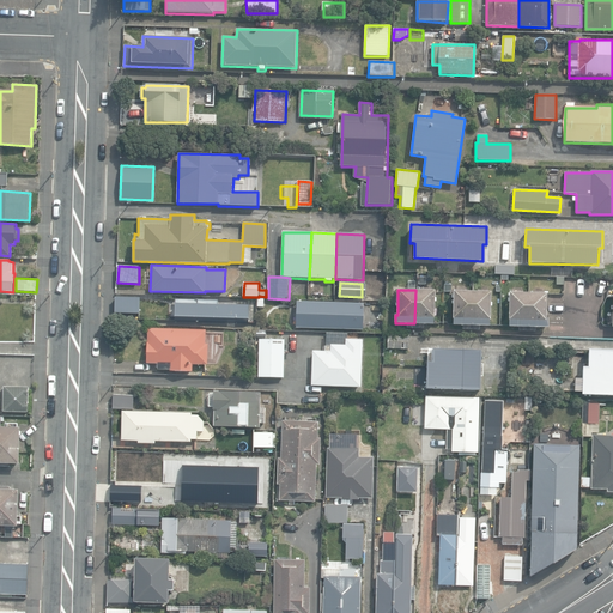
[(435,291),(416,290),(414,323),(434,325),(435,291)]
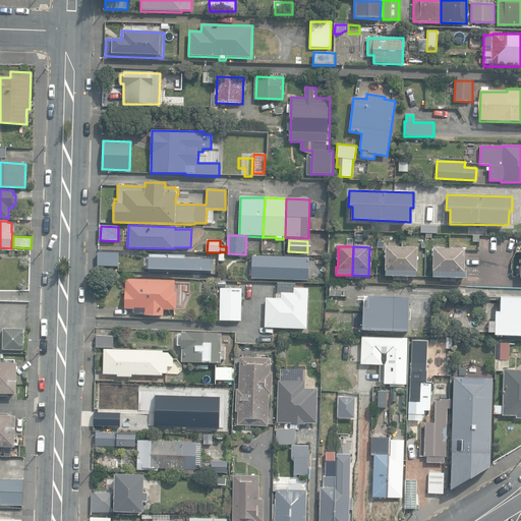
[(400,277),(400,247),(386,247),(385,276),(400,277)]
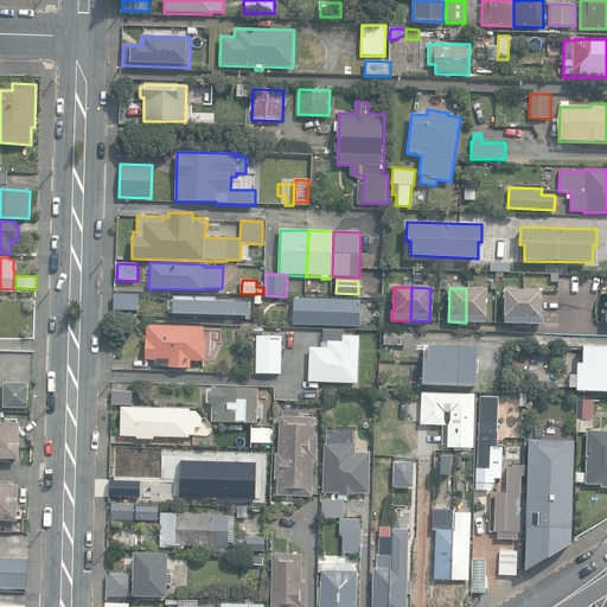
[(486,289),(466,288),(466,323),(485,323),(486,289)]
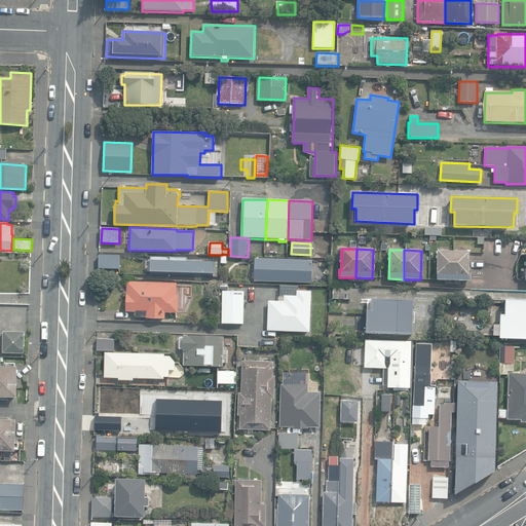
[(452,280),(453,252),(438,252),(437,280),(452,280)]
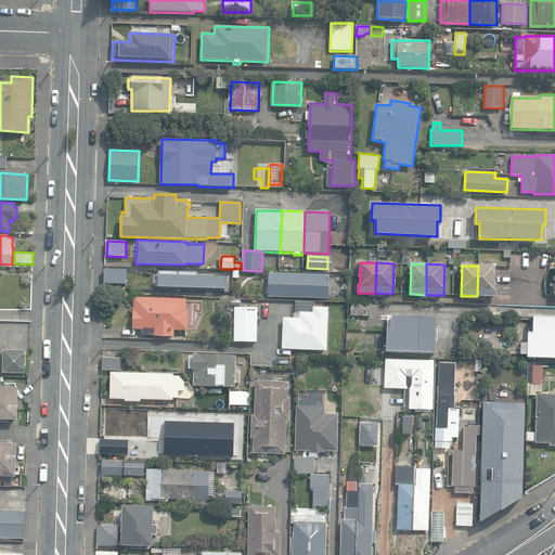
[(495,267),(478,266),(477,296),(497,297),(497,288),(495,288),(495,267)]
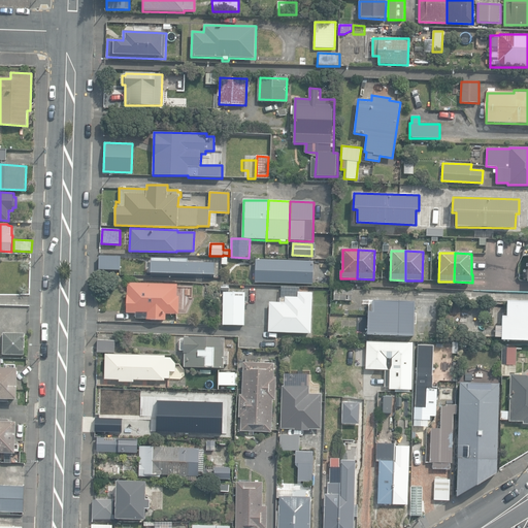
[(121,270),(121,257),(99,256),(98,269),(121,270)]
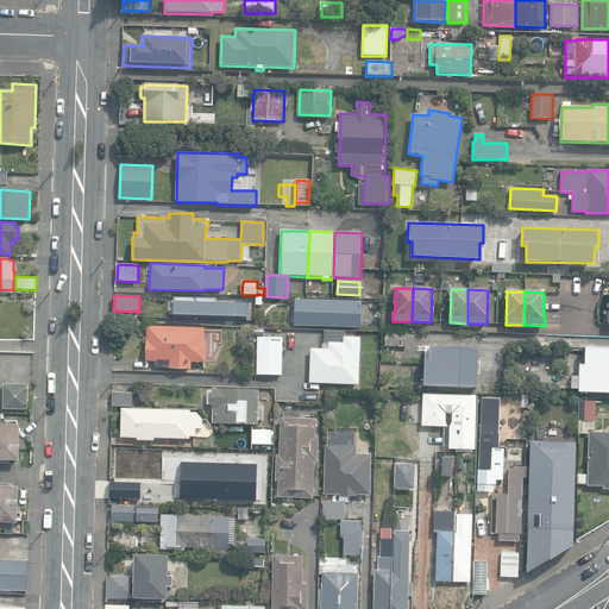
[(246,316),(248,303),(215,302),(215,299),(175,297),(174,315),(246,316)]
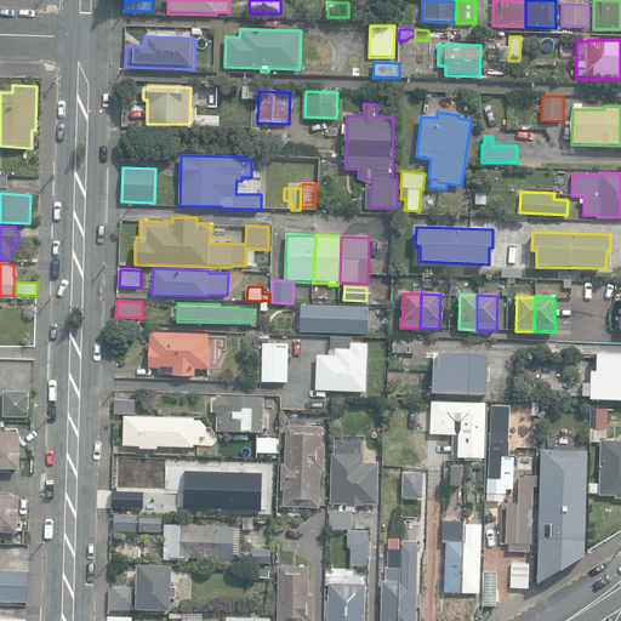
[(298,331),(369,334),(370,307),(300,305),(298,331)]
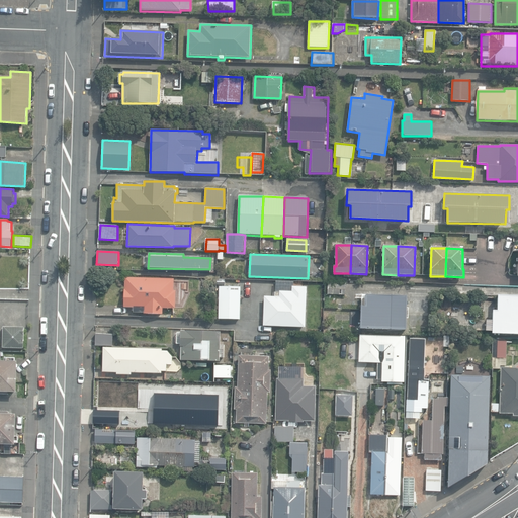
[(144,314),(163,314),(163,308),(175,309),(176,290),(174,290),(174,279),(125,277),(125,289),(123,289),(123,307),(134,308),(134,312),(144,313),(144,314)]
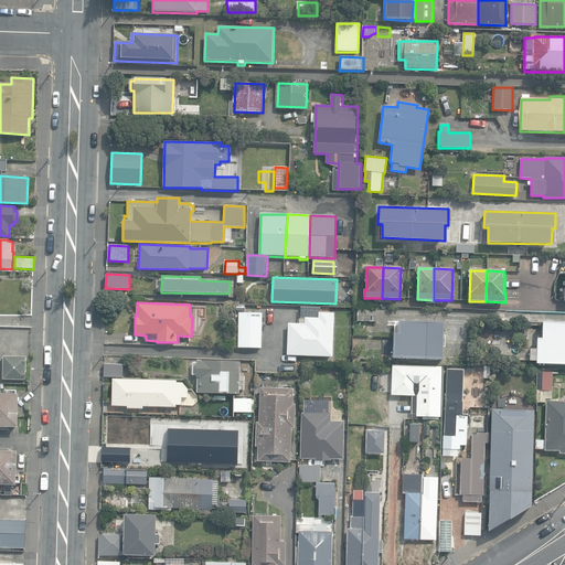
[(356,322),(376,322),(377,309),(358,308),(356,322)]
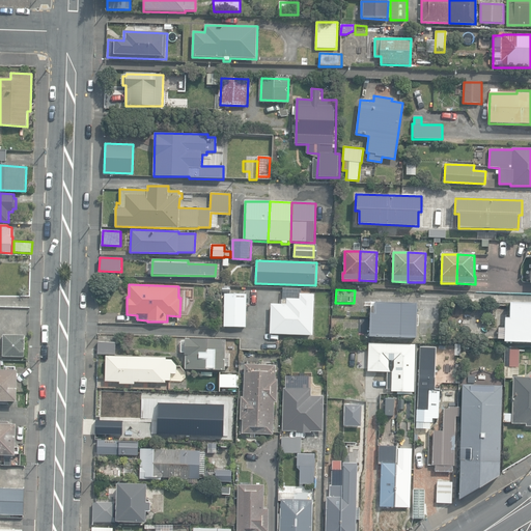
[(225,294),(224,327),(245,328),(247,295),(225,294)]
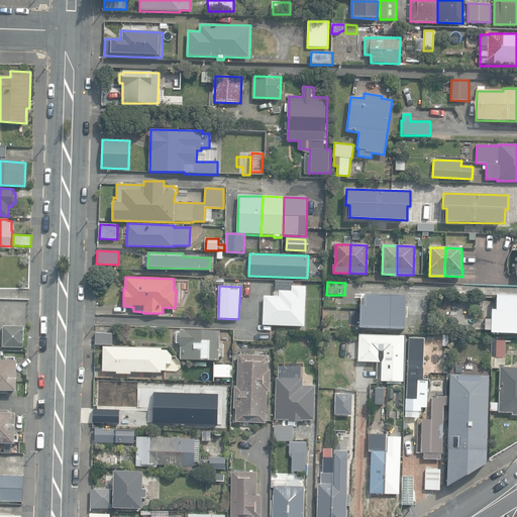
[(264,325),(304,326),(306,286),(292,286),(292,291),(279,290),(279,292),(276,292),(275,296),(265,296),(264,296),(263,325),(264,325)]
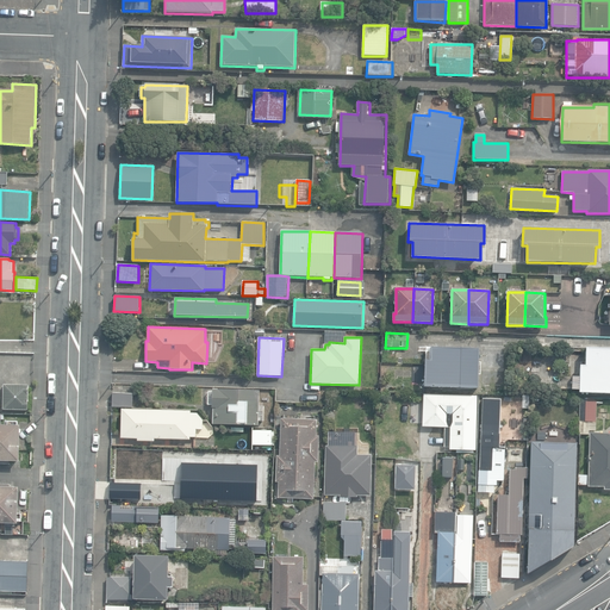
[(479,349),(430,348),(430,360),(425,360),(424,387),(478,388),(479,349)]
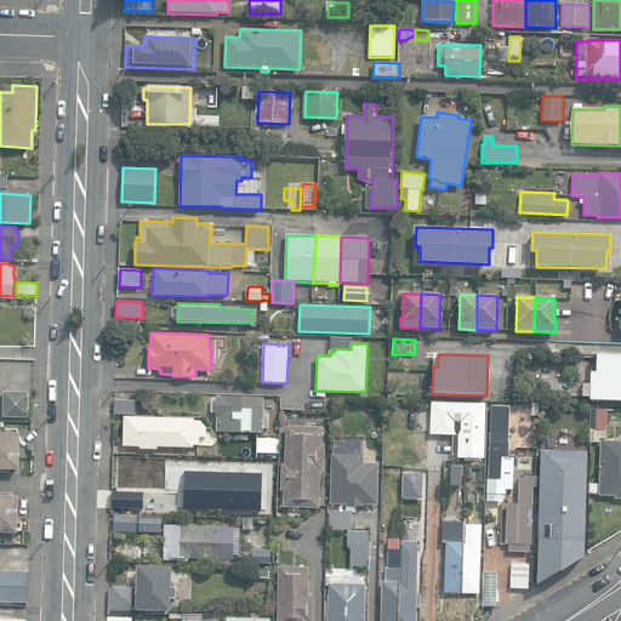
[(590,400),(620,400),(620,354),(596,354),(596,364),(591,364),(590,400)]
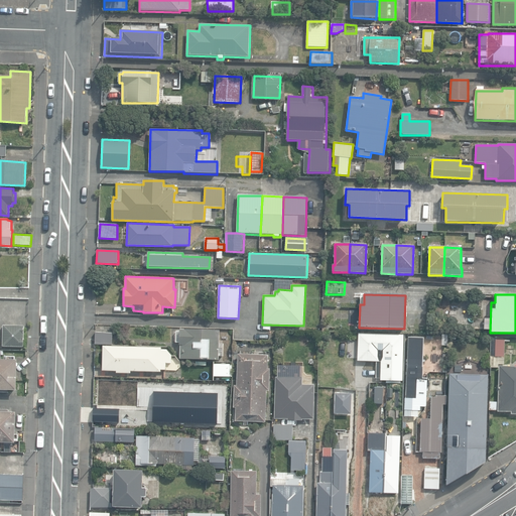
[(350,314),(350,307),(334,306),(334,314),(350,314)]
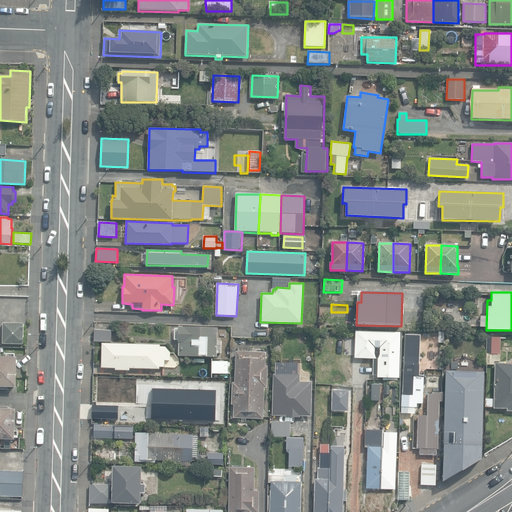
[(3,344),(23,344),(24,324),(3,323),(3,344)]
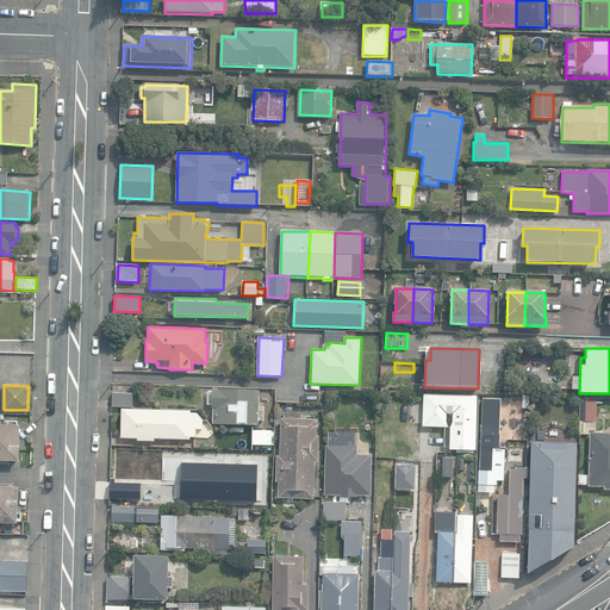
[(213,424),(259,425),(259,422),(265,422),(265,406),(260,406),(260,391),(213,390),(212,408),(213,408),(213,424)]
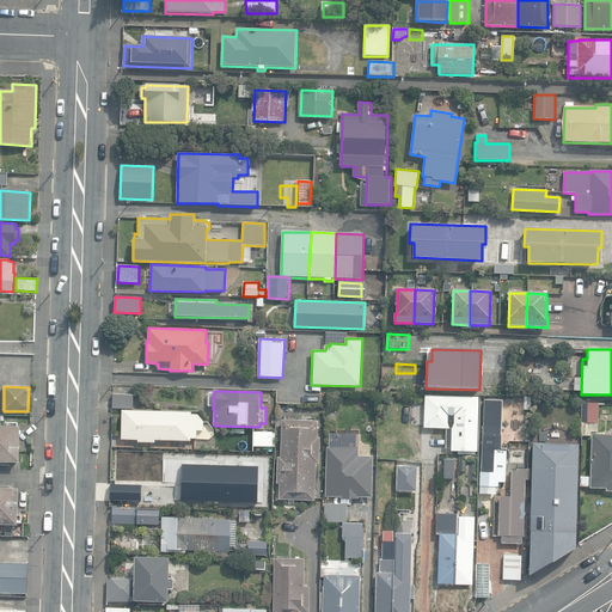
[(114,407),(133,408),(134,395),(114,393),(114,407)]
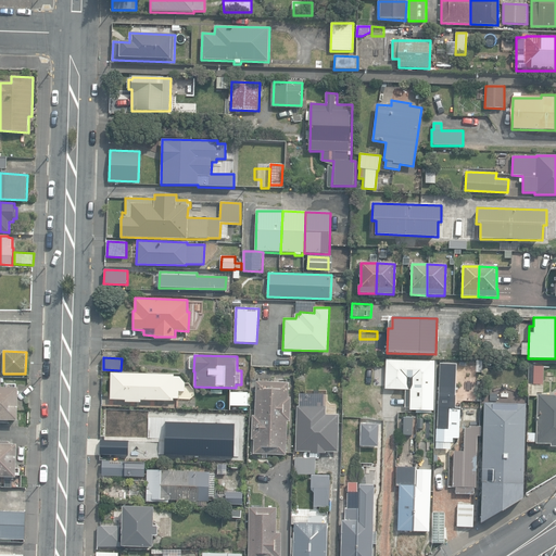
[(409,409),(433,411),(436,361),(387,359),(386,390),(409,390),(409,409)]
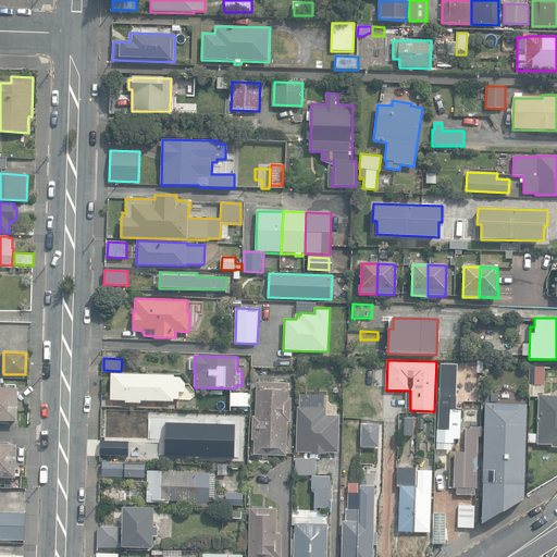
[(460,438),(461,408),(455,408),(457,364),(441,363),(437,430),(436,449),(450,449),(450,443),(453,443),(454,438),(460,438)]
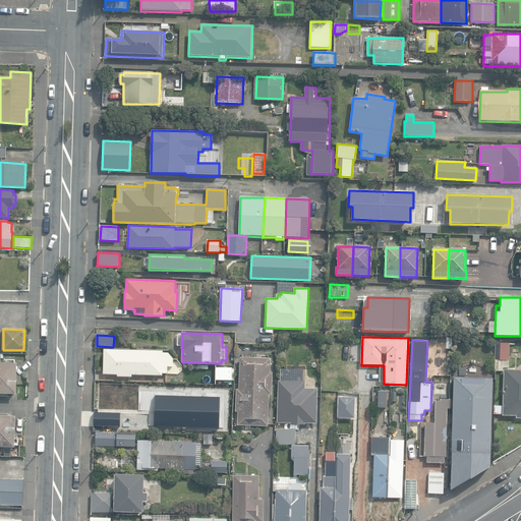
[(495,371),(504,371),(504,367),(509,368),(510,344),(502,344),(502,340),(496,340),(495,371)]
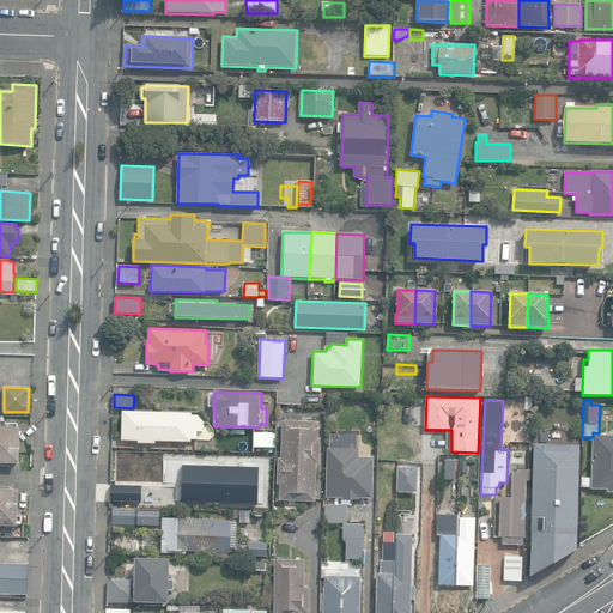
[(139,443),(156,443),(156,441),(190,442),(192,439),(196,439),(198,430),(204,431),(204,422),(199,416),(192,416),(192,412),(122,411),(122,416),(123,416),(122,441),(139,441),(139,443)]
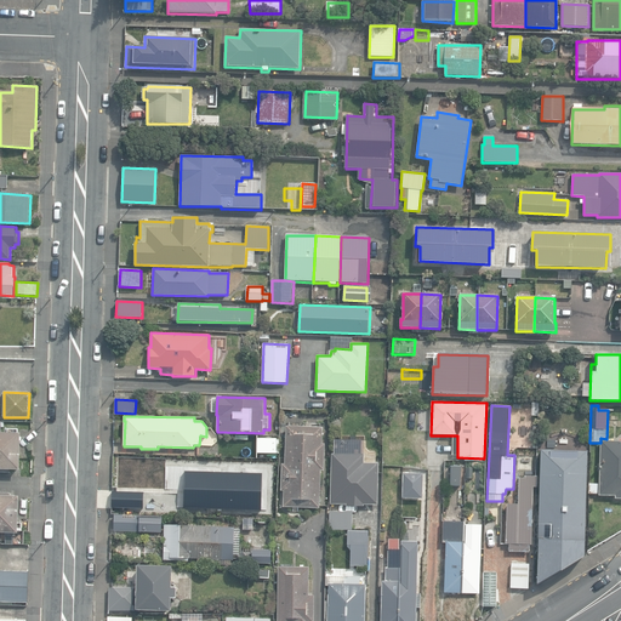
[(370,421),(370,437),(382,437),(381,421),(370,421)]
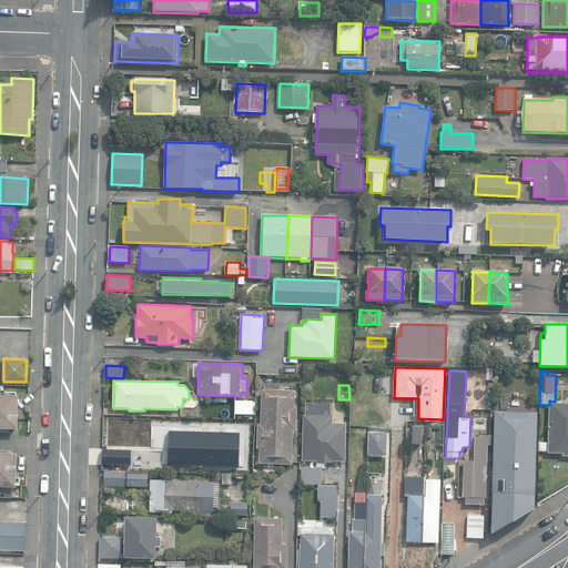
[(259,425),(257,427),(296,429),(297,406),(295,406),(295,391),(262,389),(261,425),(259,425)]
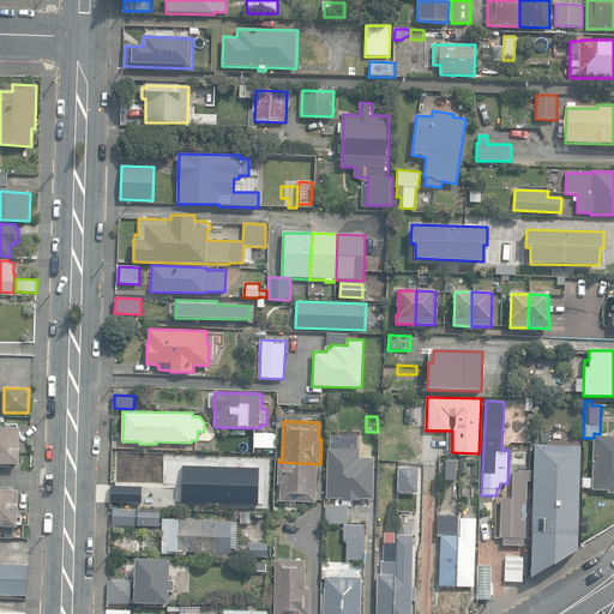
[(20,428),(1,428),(0,464),(19,465),(20,428)]
